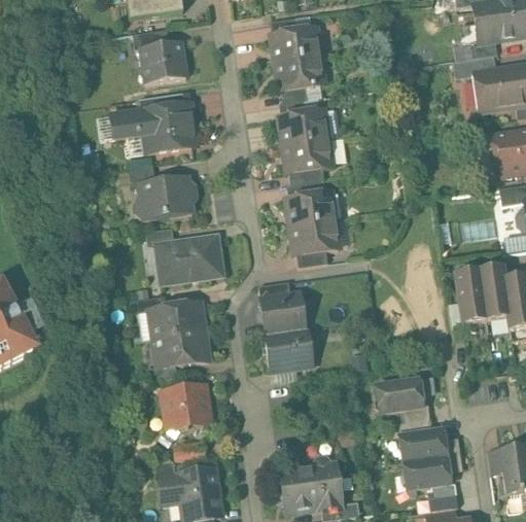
[(127,0),(130,19),(182,11),(180,0),(127,0)]
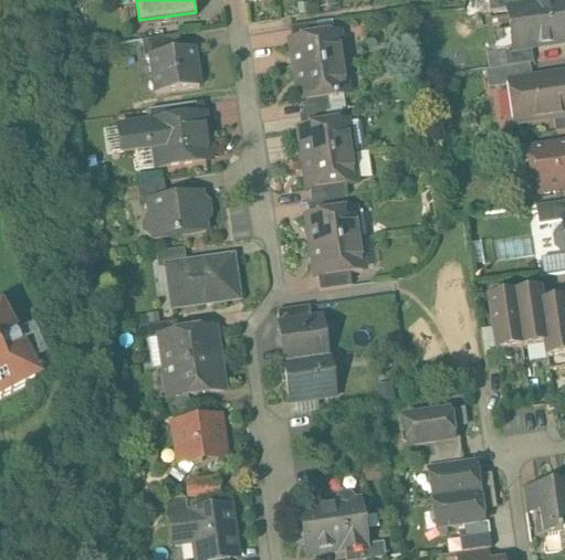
[(529,2),(508,6),(513,46),(531,44),(564,39),(564,16),(562,0),(542,0),(529,2)]
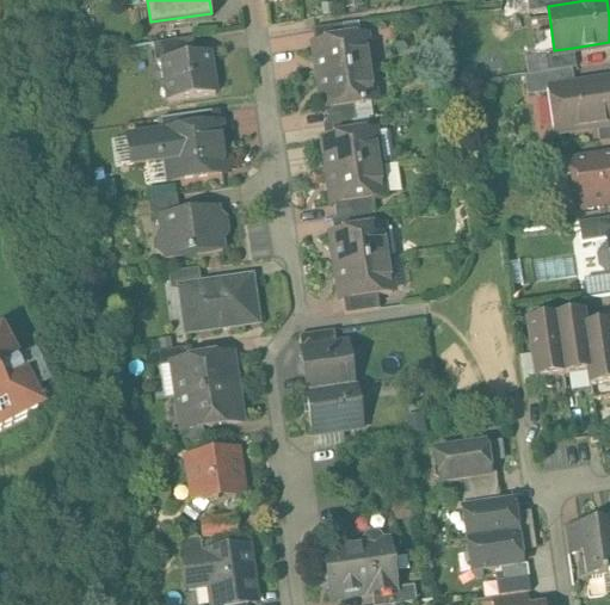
[(343,20),(315,25),(316,39),(345,36),(343,20)]
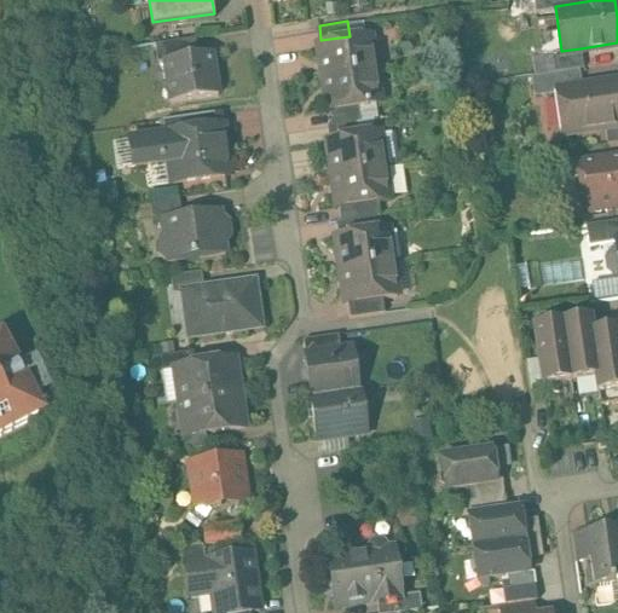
[(321,40),(318,41),(323,74),(375,67),(370,33),(350,36),(321,40)]
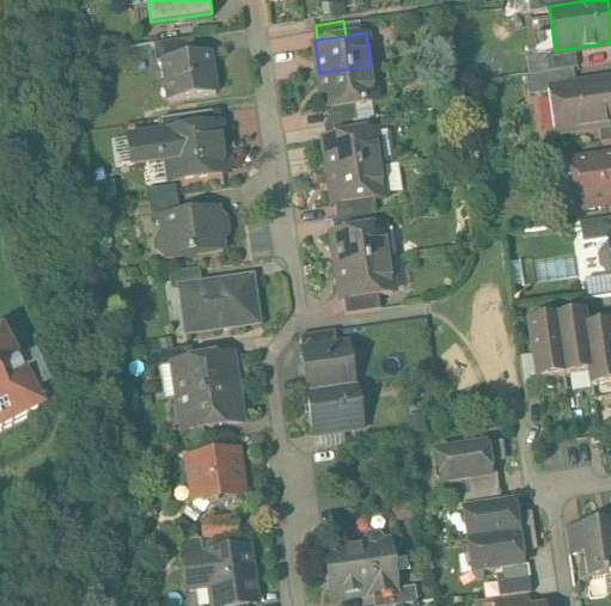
[(194,34),(154,40),(157,57),(163,56),(196,50),(194,34)]
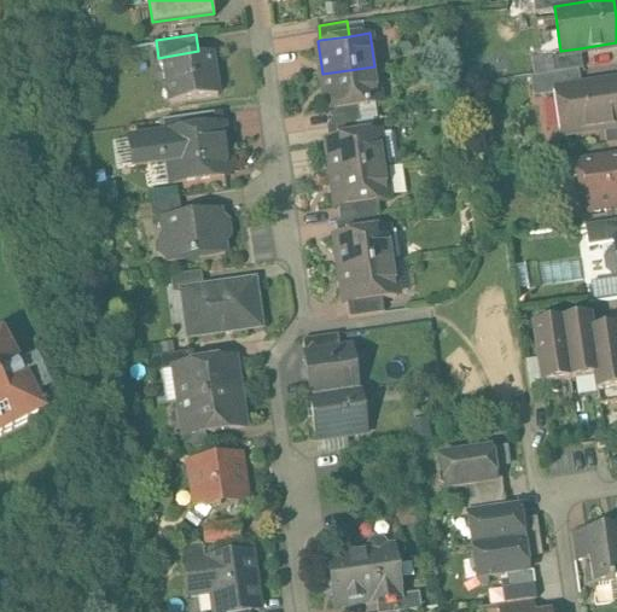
[(560,51),(553,52),(556,69),(582,64),(580,48),(560,51)]
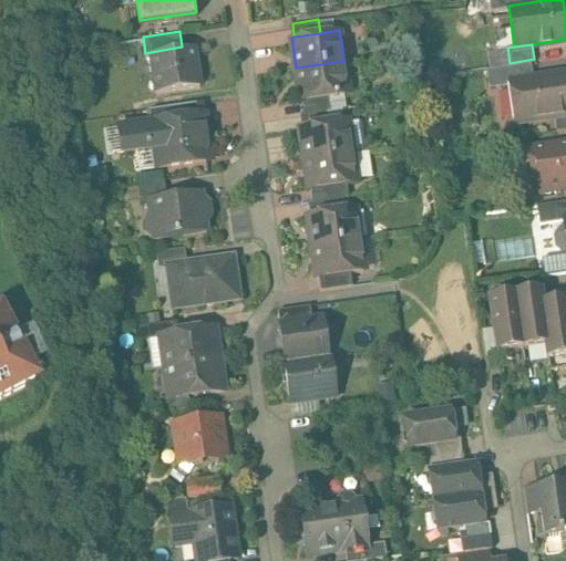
[(182,47),(151,52),(156,91),(201,84),(195,45),(182,47)]
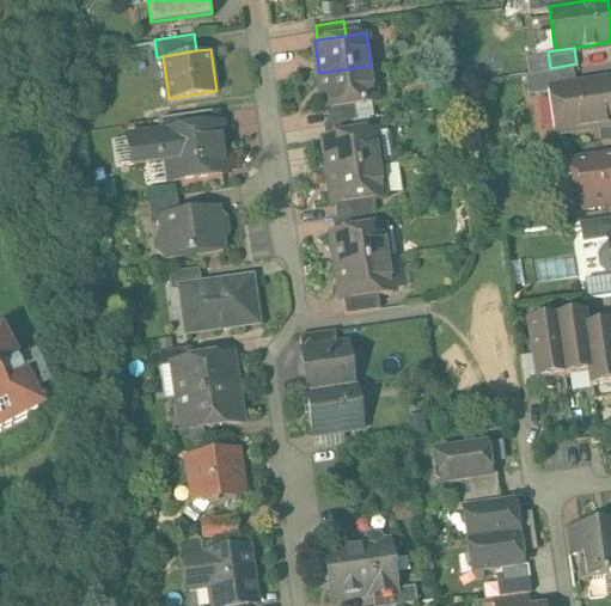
[(371,66),(319,73),(324,106),(327,106),(355,102),(376,99),(371,66)]
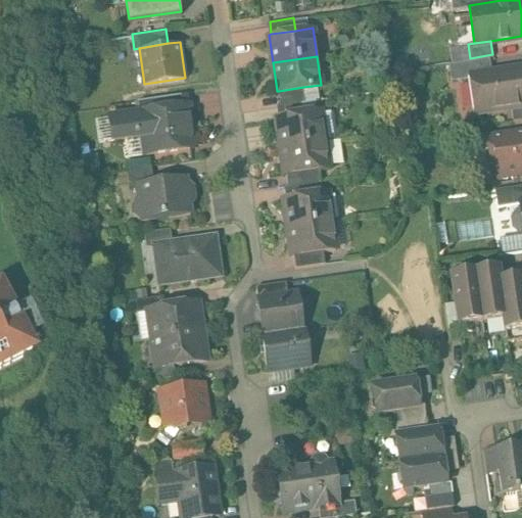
[(490,56),(449,62),(452,78),(469,76),(468,74),(492,71),(490,56)]
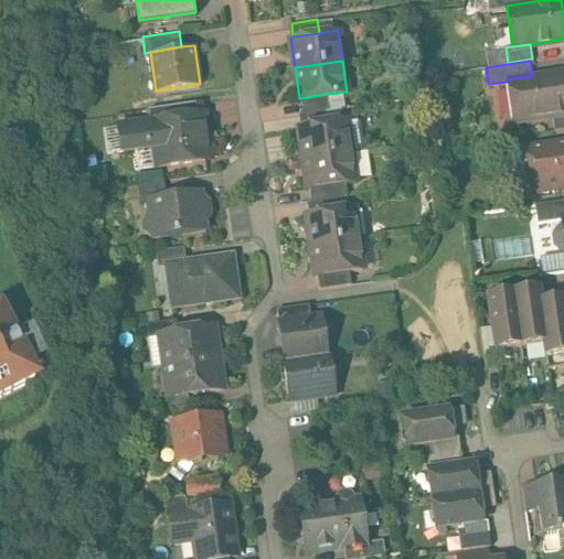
[(563,71),(532,76),(506,79),(507,82),(512,119),(553,114),(563,110),(563,71)]
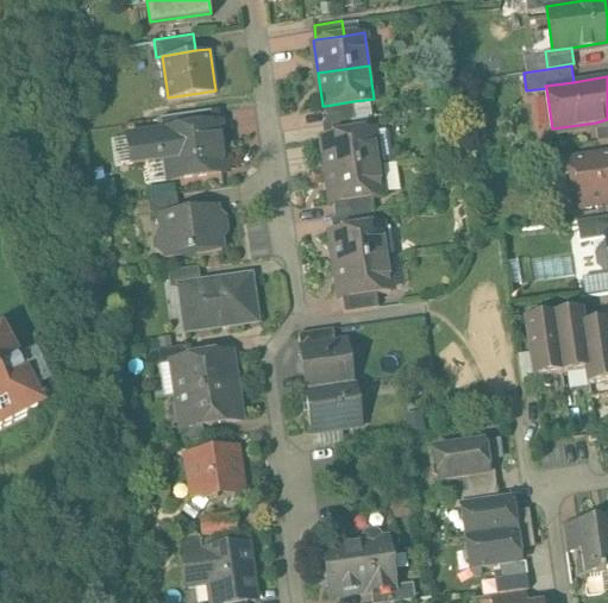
[(353,101),(325,106),(327,119),(327,120),(351,117),(356,117),(353,101)]
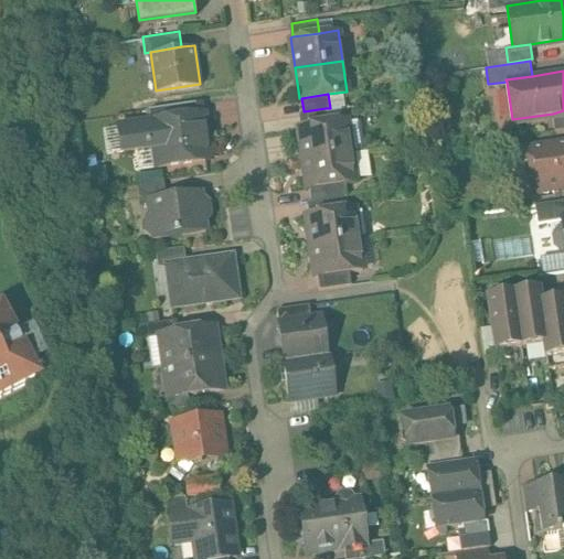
[(197,100),(149,107),(151,120),(198,113),(197,100)]
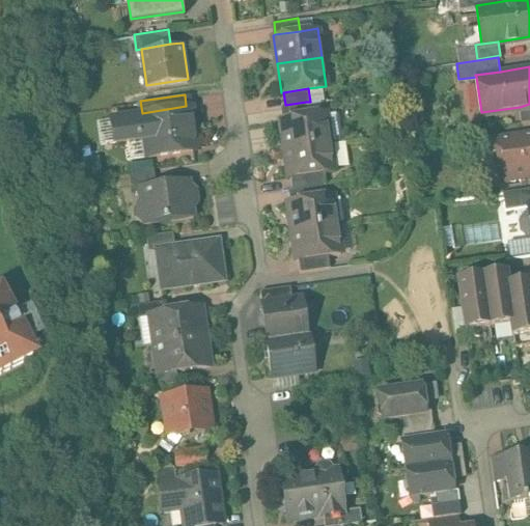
[(306,102),(285,105),(285,104),(281,105),(283,117),(308,113),(306,102)]
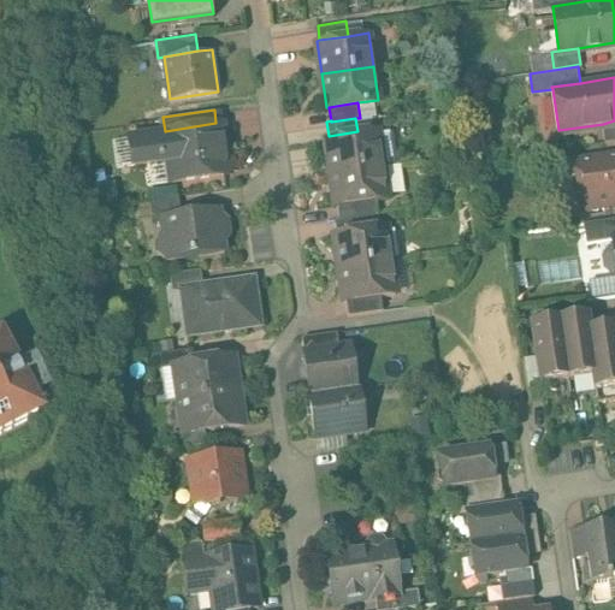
[(614,120),(603,124),(605,140),(614,137),(614,120)]
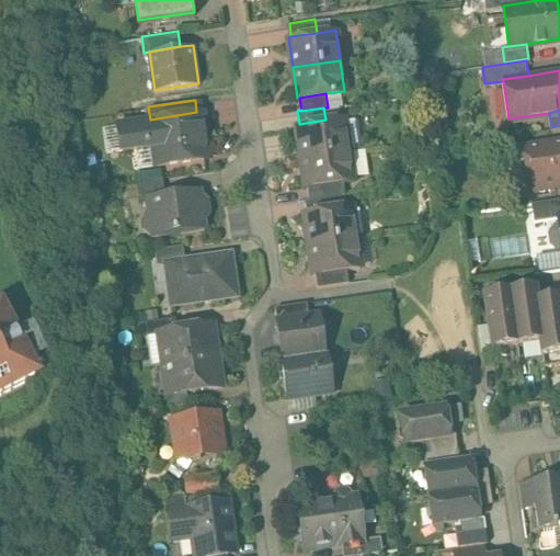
[(196,112),(150,120),(156,162),(208,155),(202,112),(196,112)]
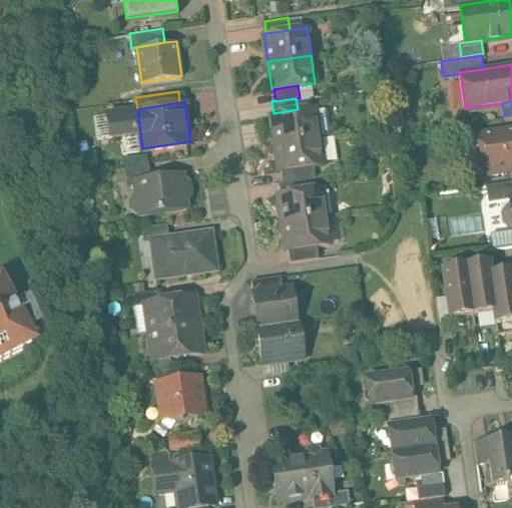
[(274,113),(272,113),(276,141),(319,135),(315,107),(298,109),(274,113)]
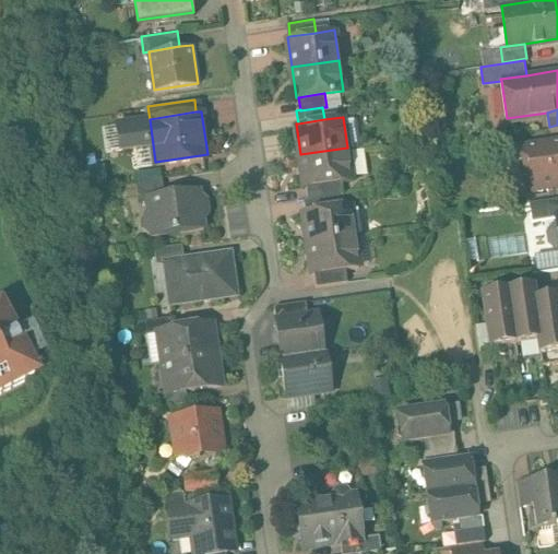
[(120,122),(105,124),(107,143),(122,142),(120,122)]
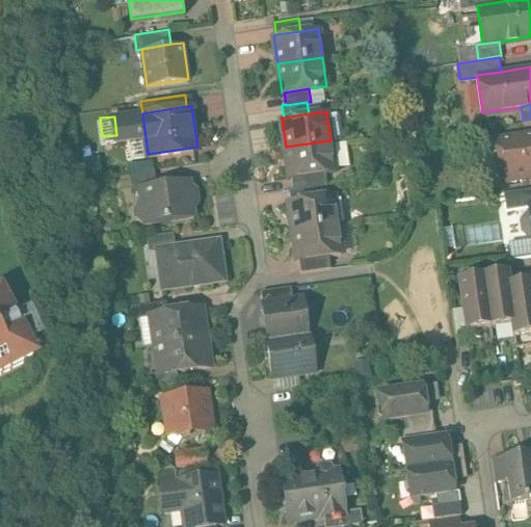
[(528,134),(518,135),(516,134),(497,137),(503,179),(530,174),(530,132),(528,133),(528,134)]
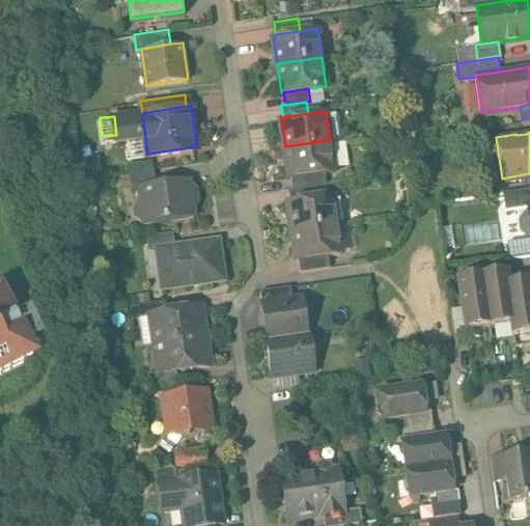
[(330,140),(285,146),(289,175),(290,174),(324,170),(334,168),(330,140)]
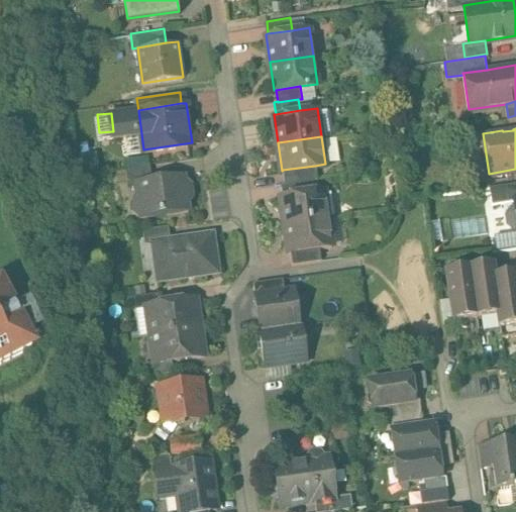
[(149,162),(125,165),(128,183),(136,182),(136,180),(152,177),(149,162)]
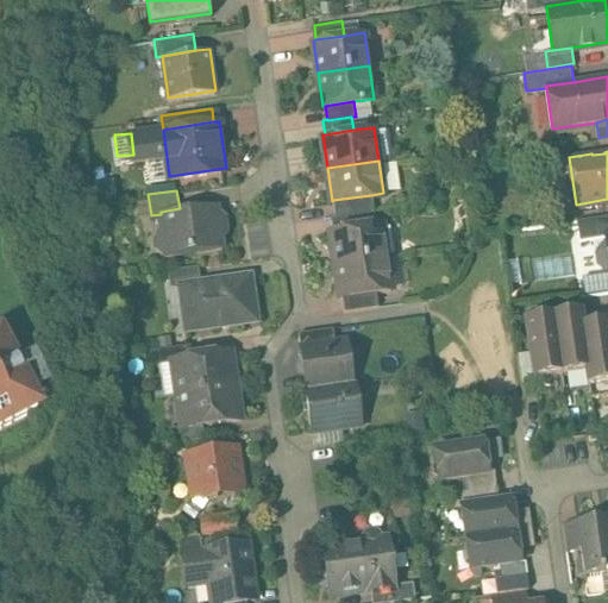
[(371,195),(333,200),(336,214),(369,209),(369,211),(374,209),(371,195)]
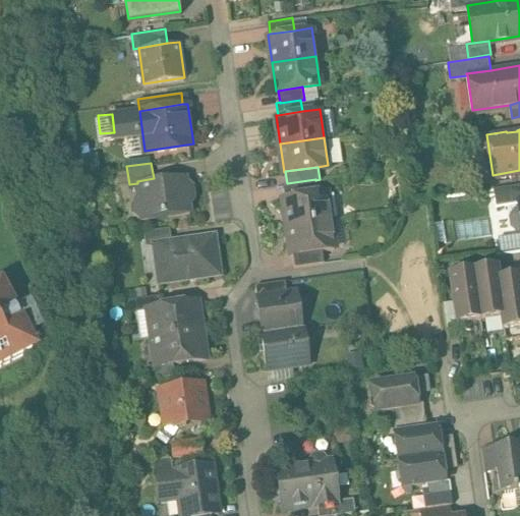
[(154,178),(137,181),(137,183),(138,193),(135,197),(134,202),(133,206),(135,211),(137,214),(141,216),(142,217),(190,211),(189,199),(192,198),(194,195),(193,184),(189,181),(186,181),(185,174),(154,178)]
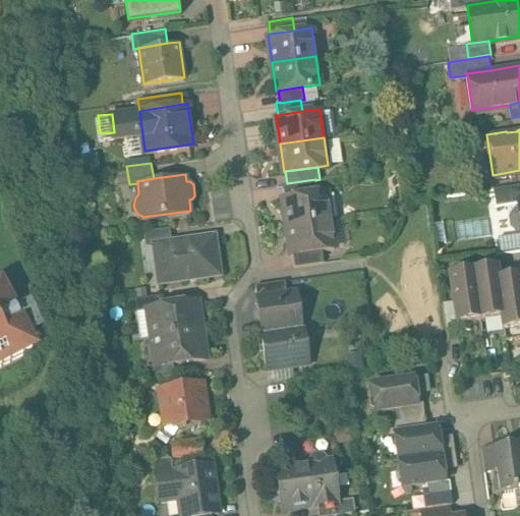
[(315,179),(287,183),(283,183),(285,196),(318,191),(315,180),(315,179)]
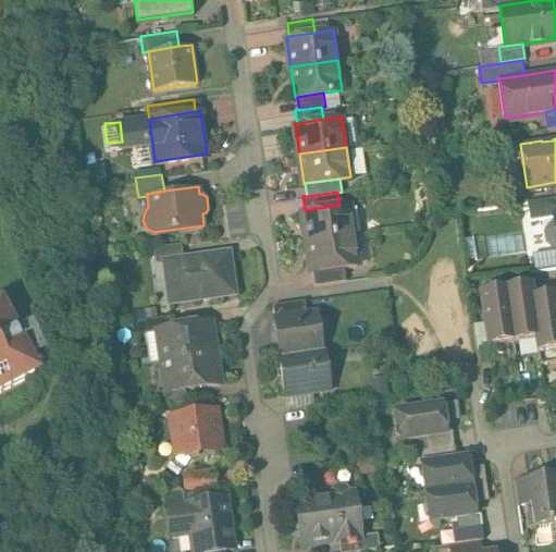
[(555,195),(528,199),(530,218),(554,215),(554,213),(555,213),(555,195)]
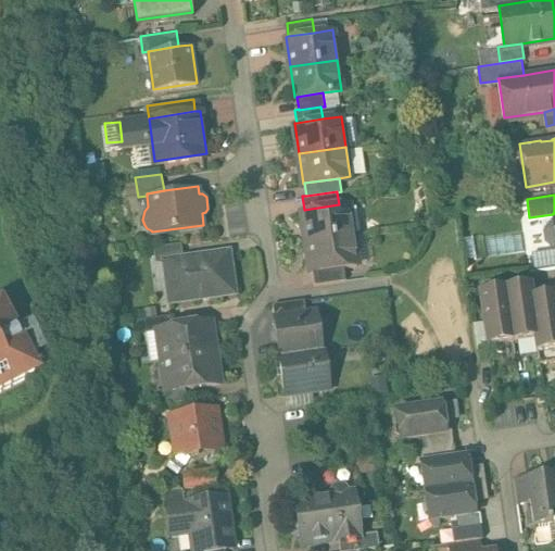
[(304,210),(302,210),(306,240),(353,233),(349,203),(339,204),(304,210)]
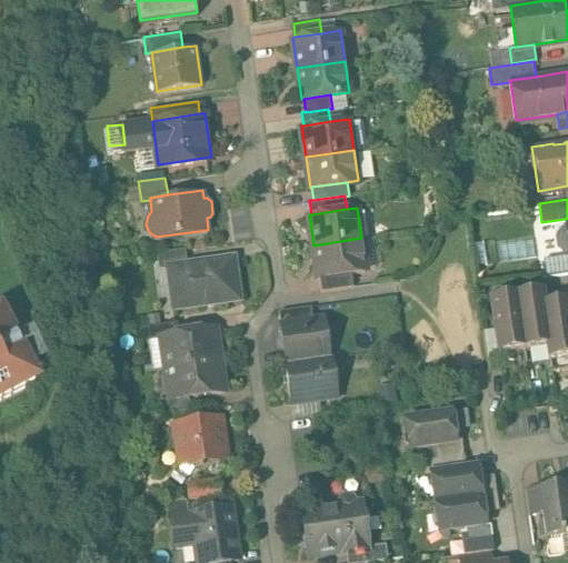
[(567,218),(566,218),(566,219),(567,227),(564,228),(558,233),(560,245),(566,250),(567,249),(567,218)]
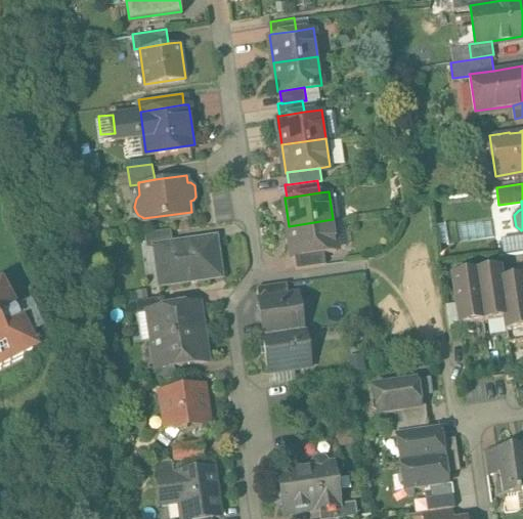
[(333,219),(289,226),(293,254),(295,254),(324,250),(337,248),(333,219)]
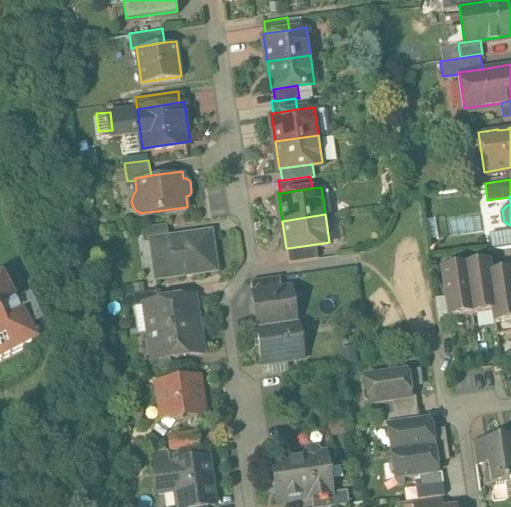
[(167,221),(141,225),(143,239),(151,238),(169,235),(167,221)]
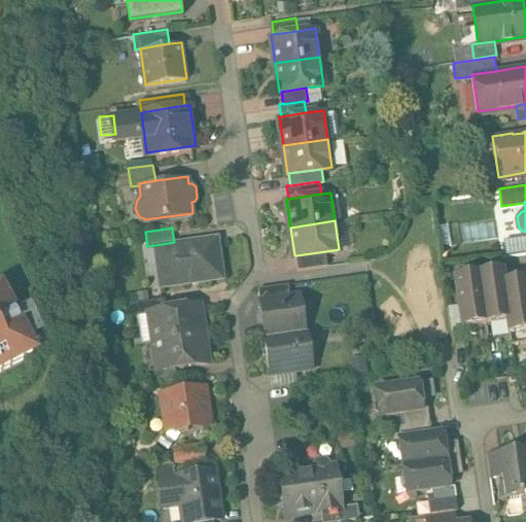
[(174,242),(155,245),(162,283),(222,275),(216,236),(174,242)]
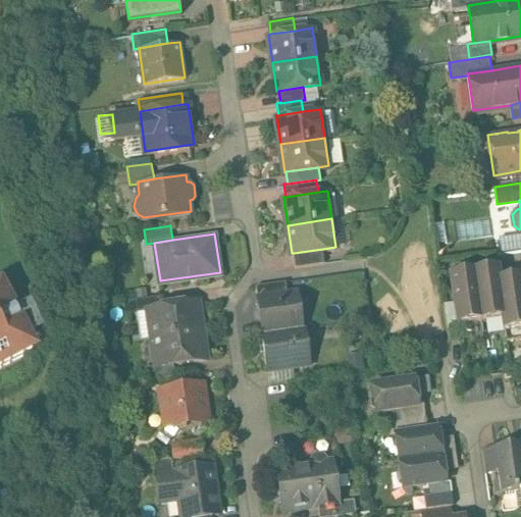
[(323,249),(294,253),(296,265),(325,261),(323,249)]
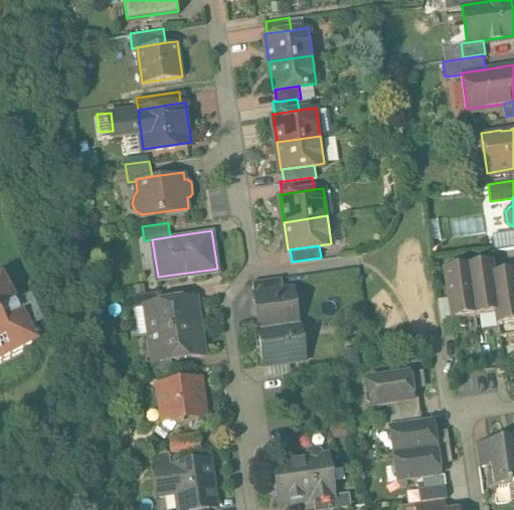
[(491,262),(468,266),(475,313),(496,310),(497,310),(492,274),(491,262)]
